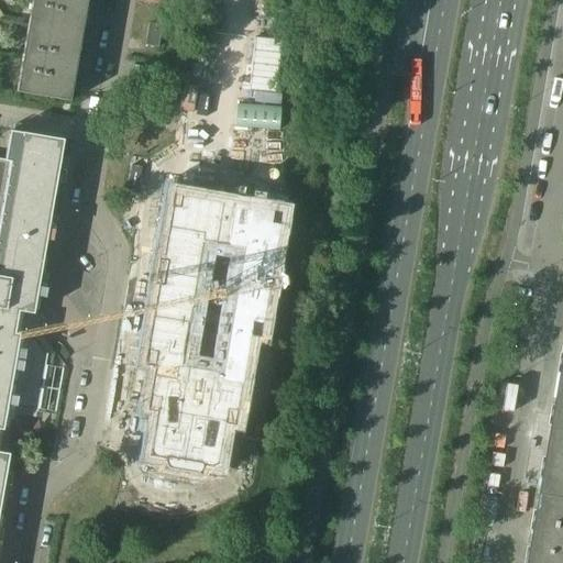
[(32,0),(29,25),(81,35),(87,8),(73,6),(74,1),(90,4),(90,0),(32,0)]
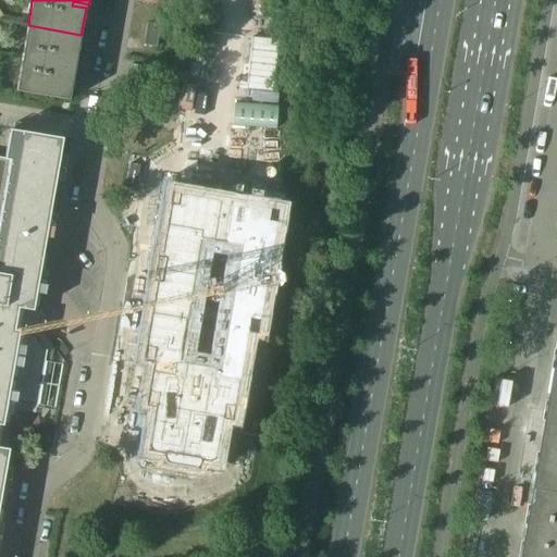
[(144,45),(157,47),(160,25),(147,23),(144,45)]
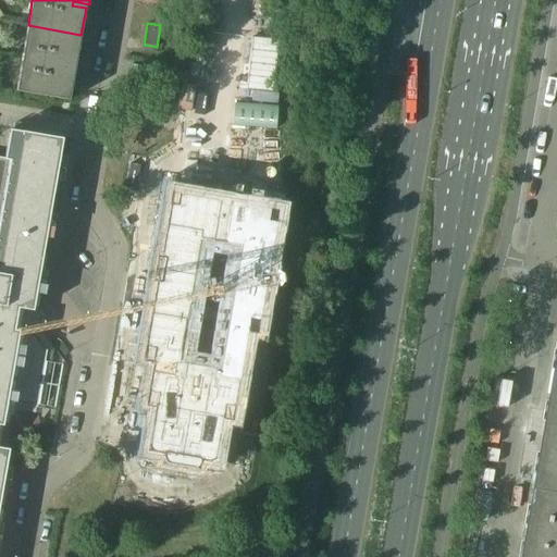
[(81,35),(28,25),(16,91),(70,100),(74,73),(77,71),(78,66),(62,63),(63,59),(76,61),(81,35)]
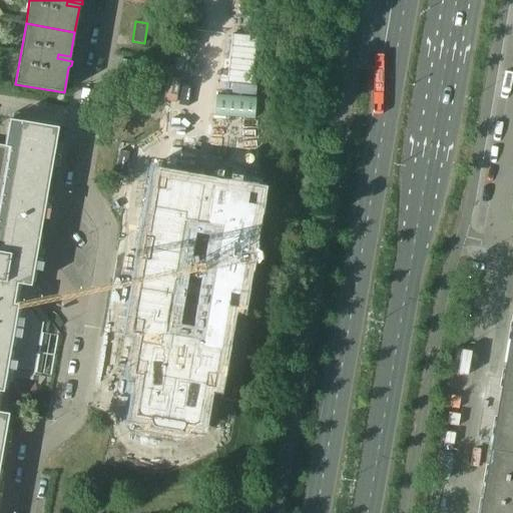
[(0,391),(3,392),(7,371),(34,375),(43,323),(33,308),(25,306),(27,296),(28,287),(30,287),(58,127),(20,121),(9,119),(5,145),(0,144),(0,391)]
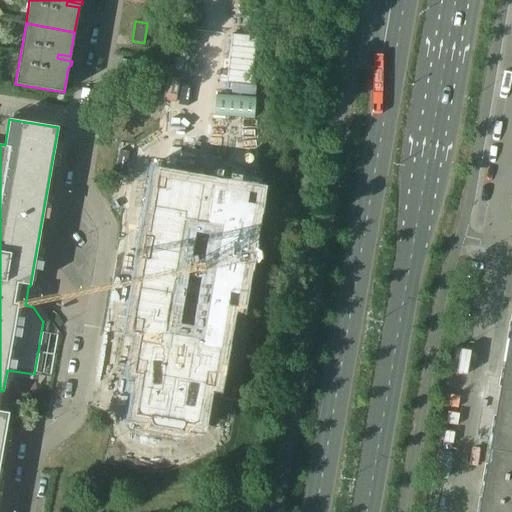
[(142,258),(132,319),(141,321),(139,332),(138,336),(137,344),(146,345),(135,408),(136,413),(140,416),(190,425),(195,424),(198,419),(204,385),(206,385),(211,384),(214,380),(227,305),(229,306),(234,305),(237,302),(237,300),(254,204),(247,203),(249,192),(209,185),(208,188),(203,187),(204,184),(164,177),(162,188),(155,187),(146,237),(151,238),(147,259),(142,258)]
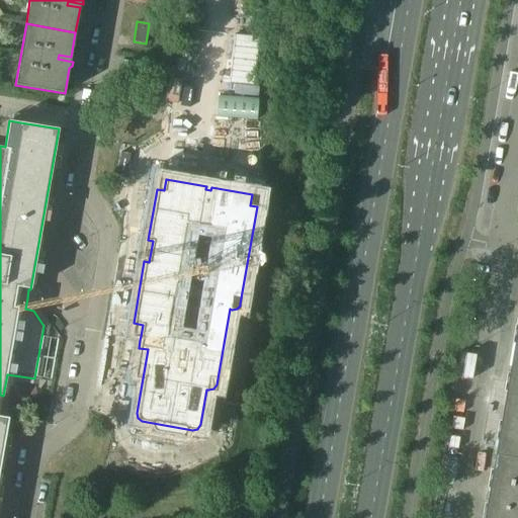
[(517,517),(517,358),(490,517),(517,517)]
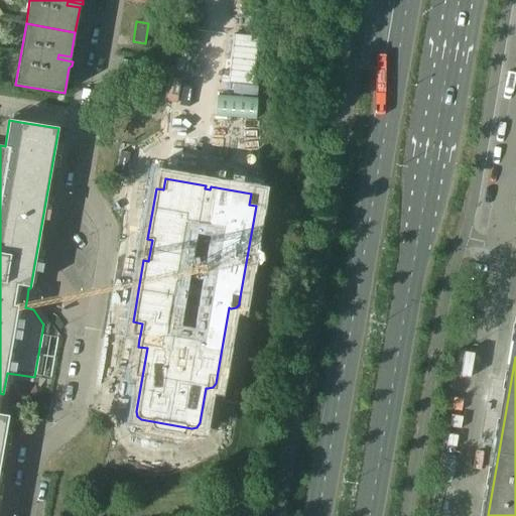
[(0,465),(8,416),(0,414),(0,465)]
